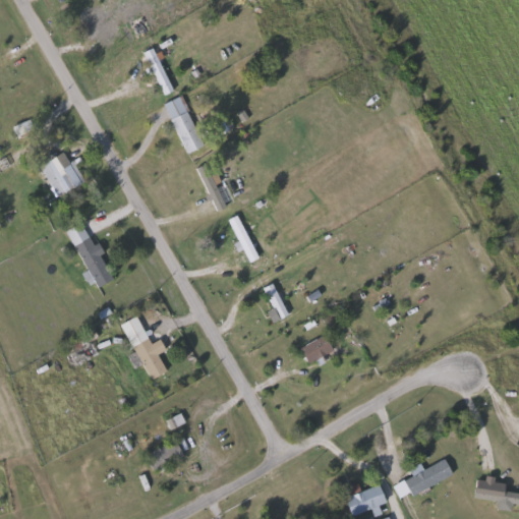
[(154,49),(174,90),(163,96),(142,55),(154,49)]
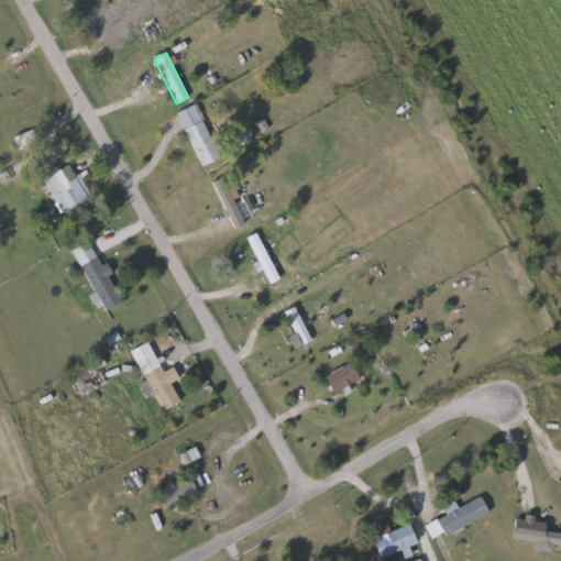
[(197,103),(218,158),(199,165),(179,110),(197,103)]
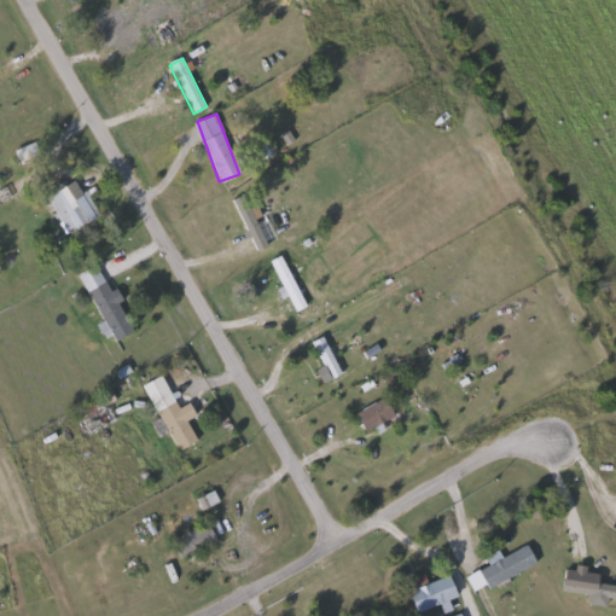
[(77,179),(97,218),(65,233),(45,191),(62,182),(63,186),(77,179)]
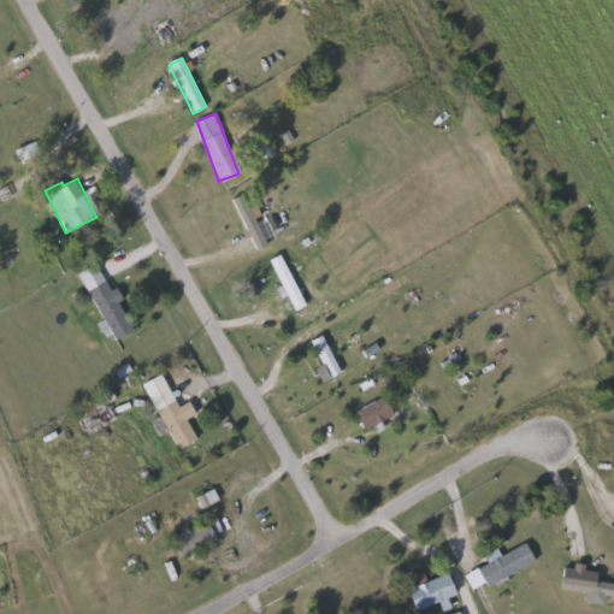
[(232,199),(244,194),(266,246),(253,251),(232,199)]
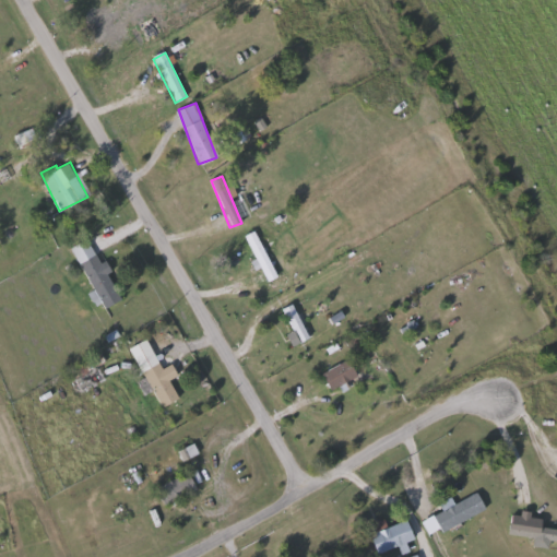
[(72,247),(90,238),(120,300),(103,309),(72,247)]
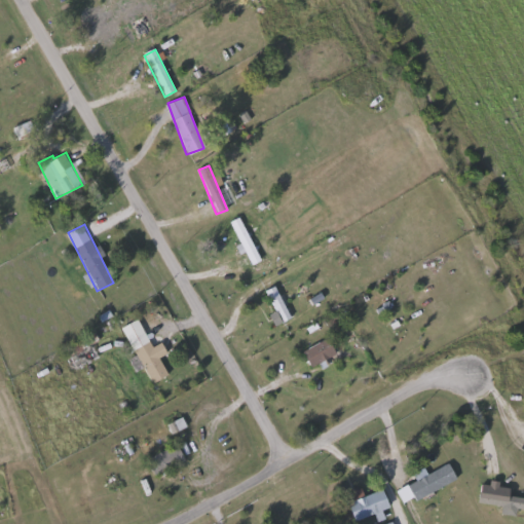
[(337,356),(310,368),(302,351),(329,338),(337,356)]
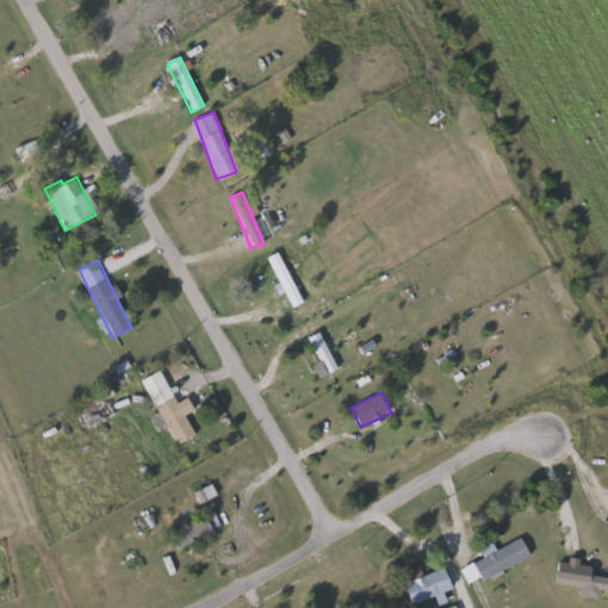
[(185,415),(194,438),(174,446),(157,404),(174,398),(177,404),(188,399),(193,411),(185,415)]
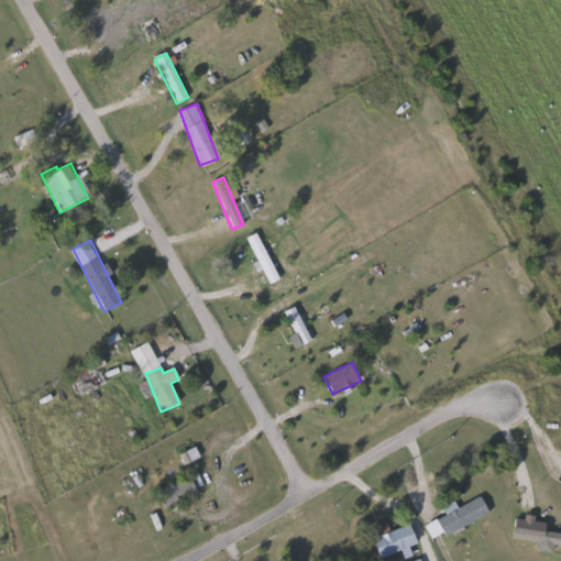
[(105,384),(80,395),(75,382),(98,371),(105,384)]
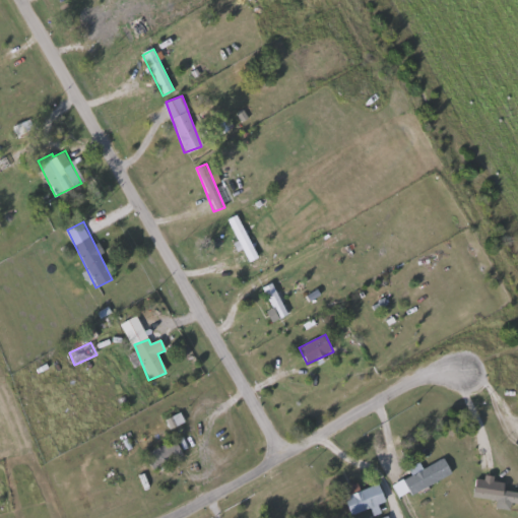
[(145,454),(176,441),(184,458),(153,471),(145,454)]
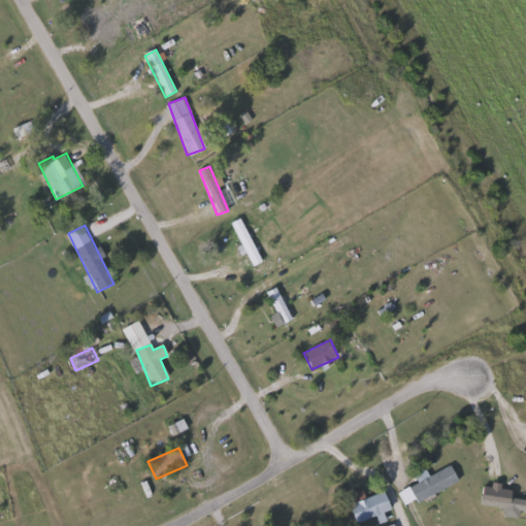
[(459,480),(418,505),(415,499),(404,504),(399,495),(450,464),(459,480)]
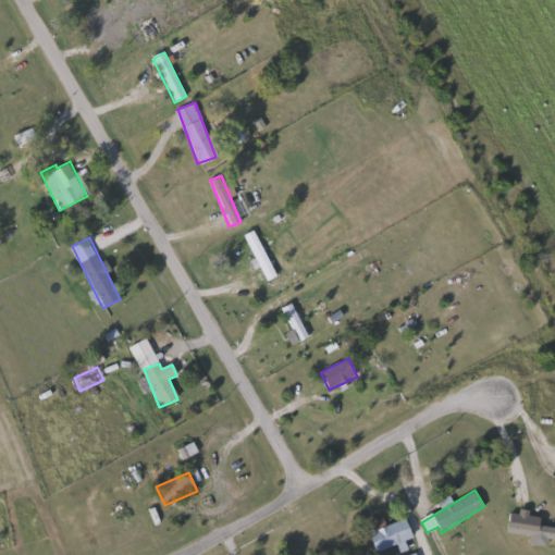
[(405,540),(407,551),(398,552),(397,546),(374,552),(370,531),(408,522),(411,539),(405,540)]
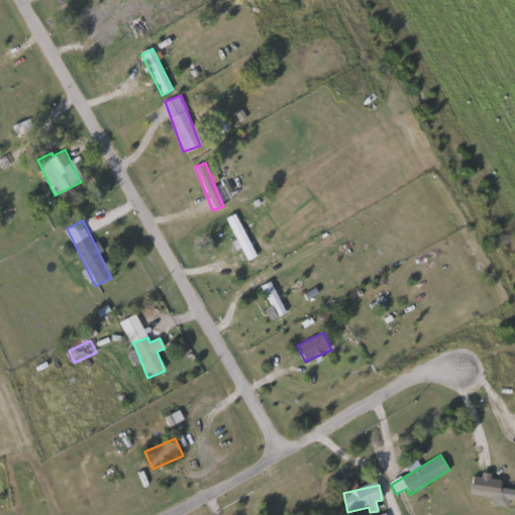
[(514,499),(471,495),(472,485),(514,490),(514,499)]
